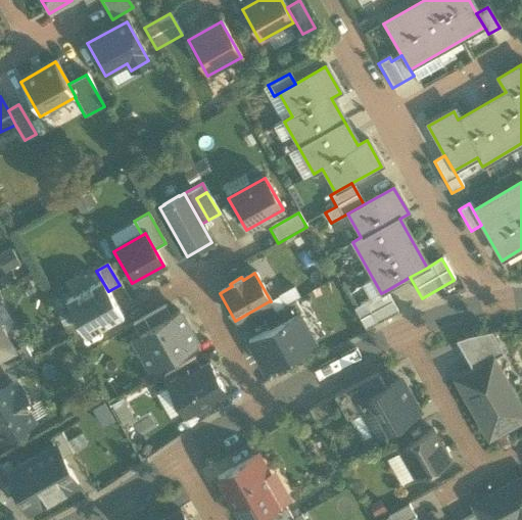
[(102,281),(64,302),(85,338),(123,317),(108,291),(102,281)]
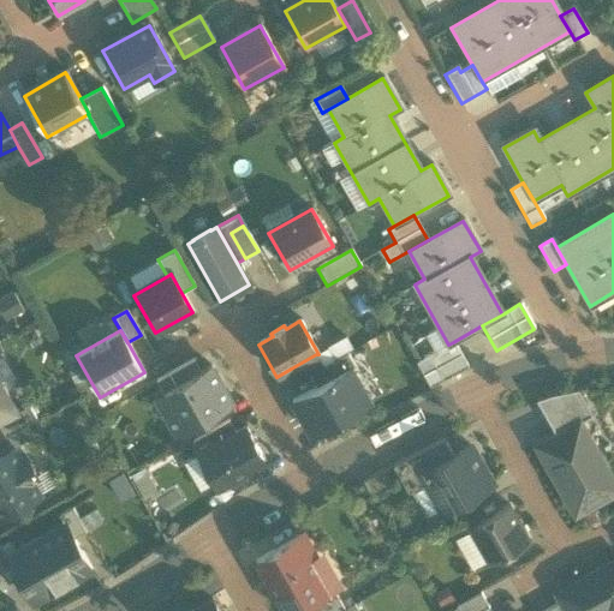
[(468,366),(453,342),(448,345),(416,364),(429,388),(468,366)]
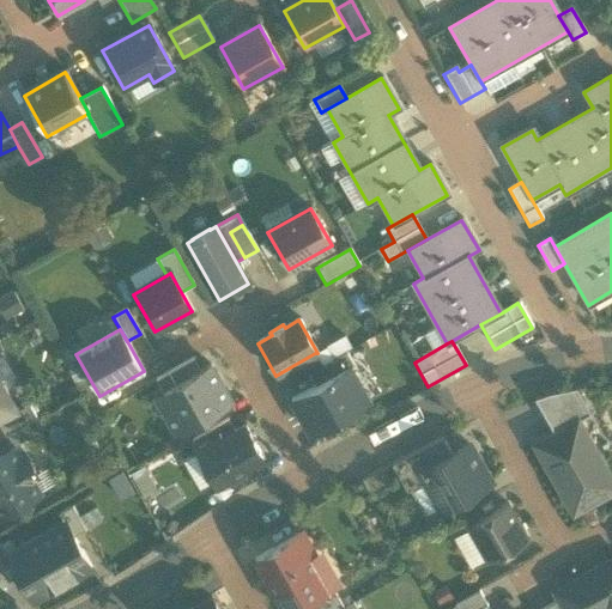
[(290,367),(297,381),(308,375),(322,366),(315,353),(290,367)]
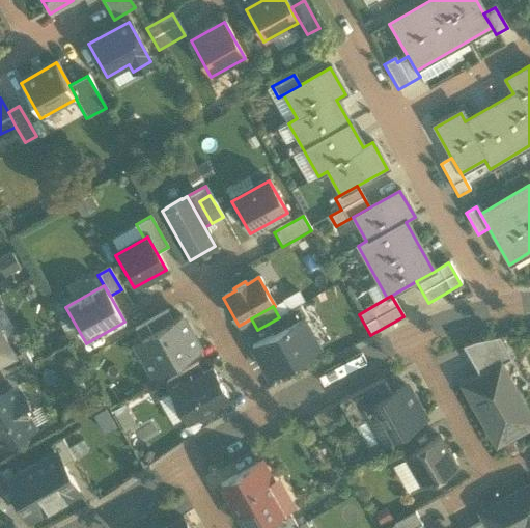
[(273,335),(302,320),(306,317),(300,306),(279,317),(267,325),(273,335)]
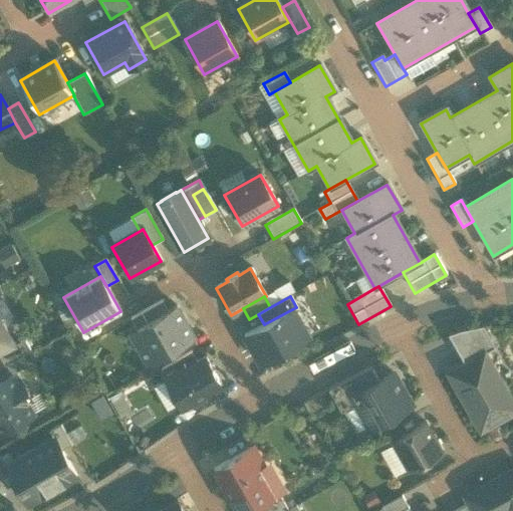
[(131,319),(136,330),(169,312),(163,301),(131,319)]
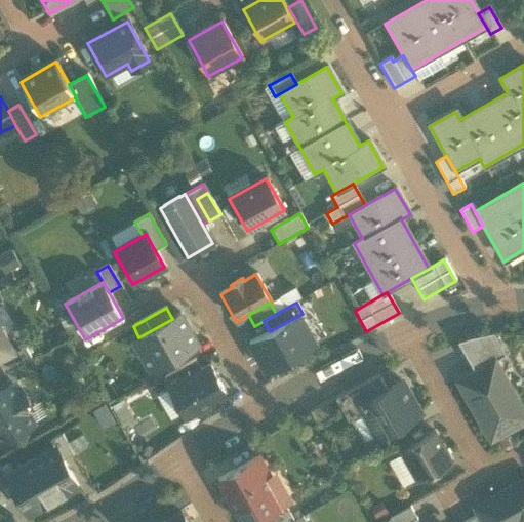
[(142,355),(151,371),(197,345),(179,314),(172,319),(138,337),(147,352),(142,355)]
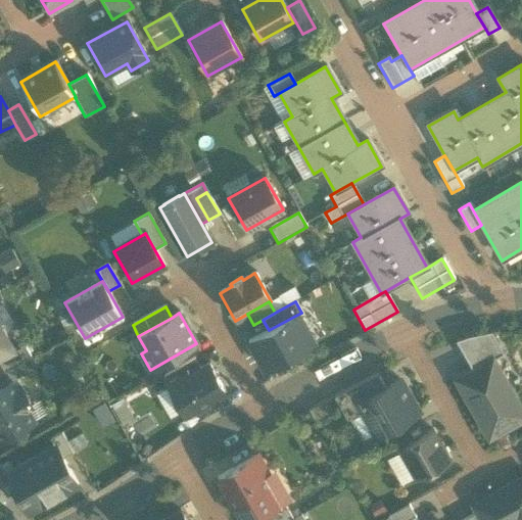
[(269,330),(247,342),(264,372),(314,343),(297,315),(269,330)]
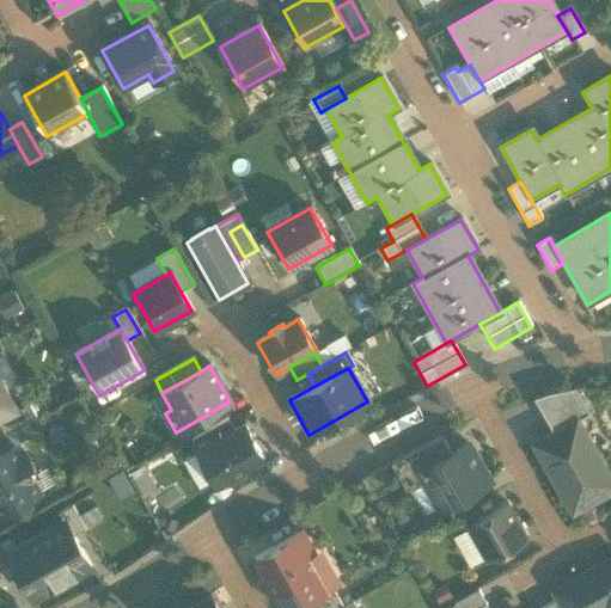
[(0,421),(16,412),(0,384),(0,421)]
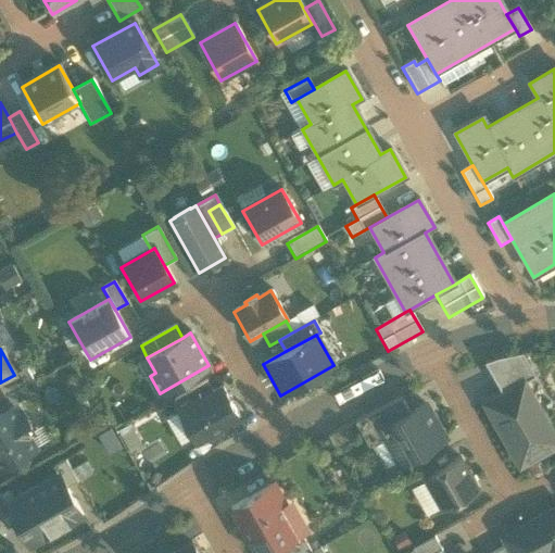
[(484,363),(502,394),(524,382),(524,384),(535,377),(521,353),(497,357),(484,363)]
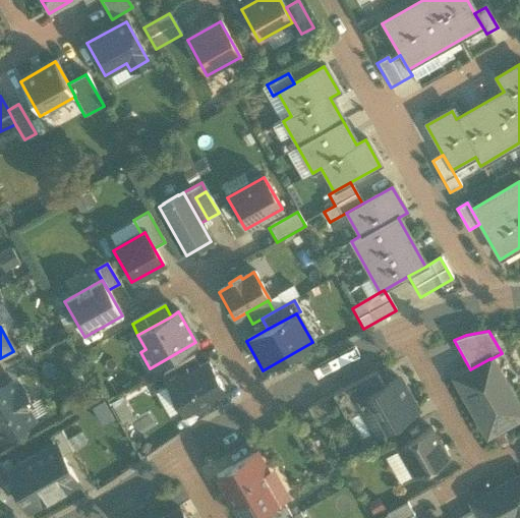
[(13,351),(0,358),(0,364),(3,370),(31,355),(24,345),(13,351)]
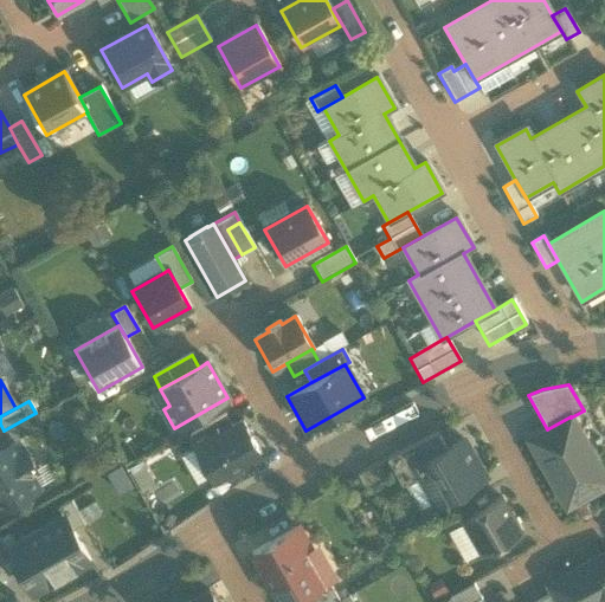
[(195,448),(232,427),(225,415),(188,437),(195,448)]
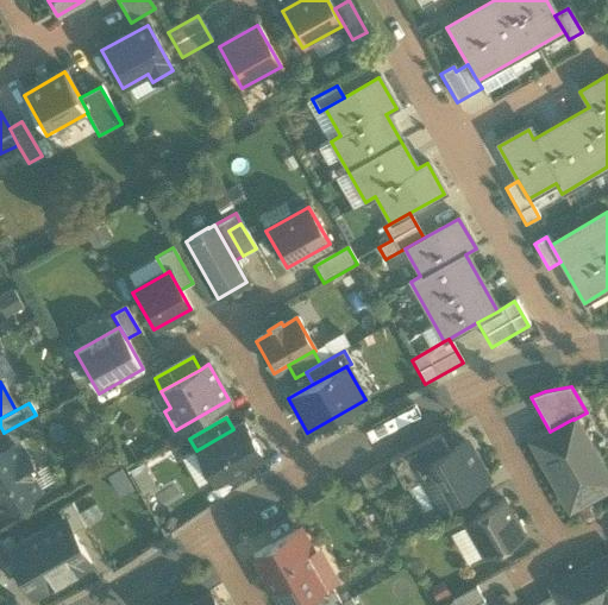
[(607,479),(574,420),(574,418),(550,432),(531,442),(569,511),(607,487),(607,479)]
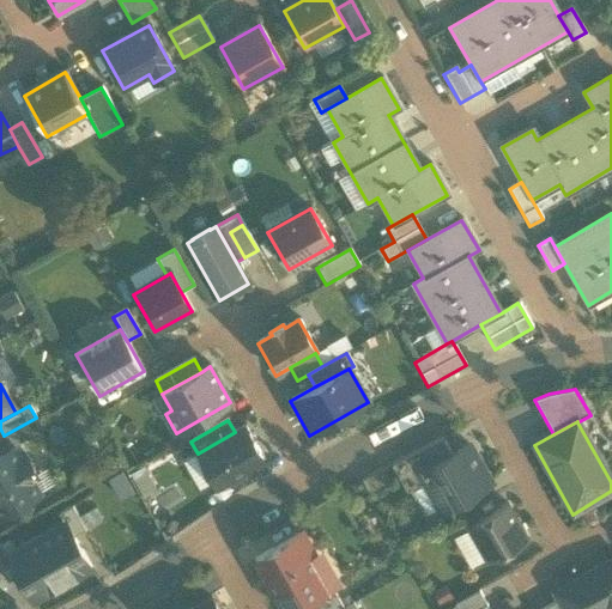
[(217,488),(264,461),(244,427),(235,432),(198,454),(197,454),(213,482),(217,488)]
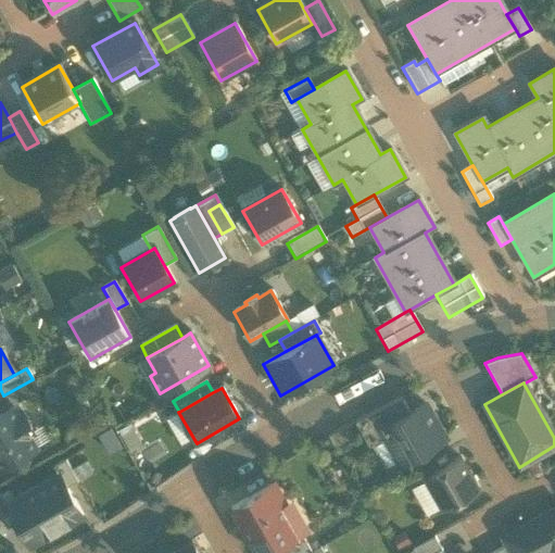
[(354,423),(368,448),(381,440),(391,435),(387,426),(410,413),(401,399),(354,423)]
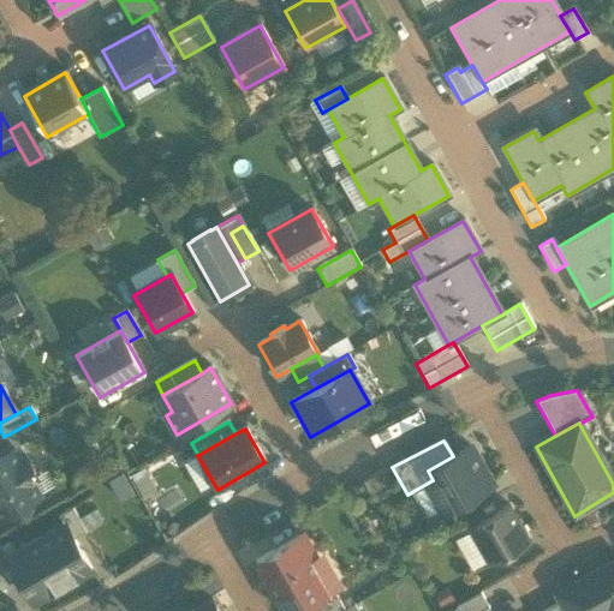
[(433,480),(448,508),(490,484),(470,447),(453,456),(428,471),(433,480)]
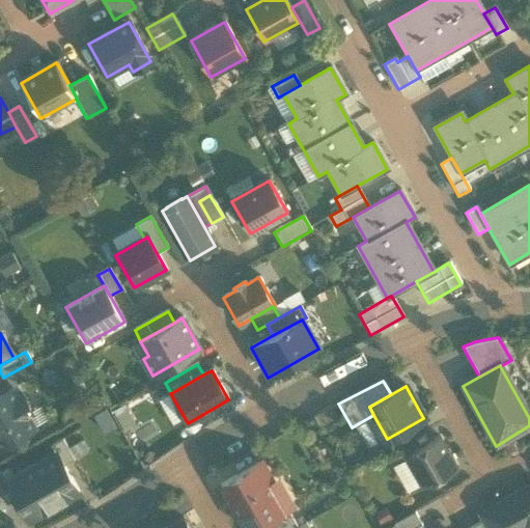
[(0,446),(32,428),(24,414),(30,411),(23,399),(18,403),(10,389),(0,394),(0,446)]
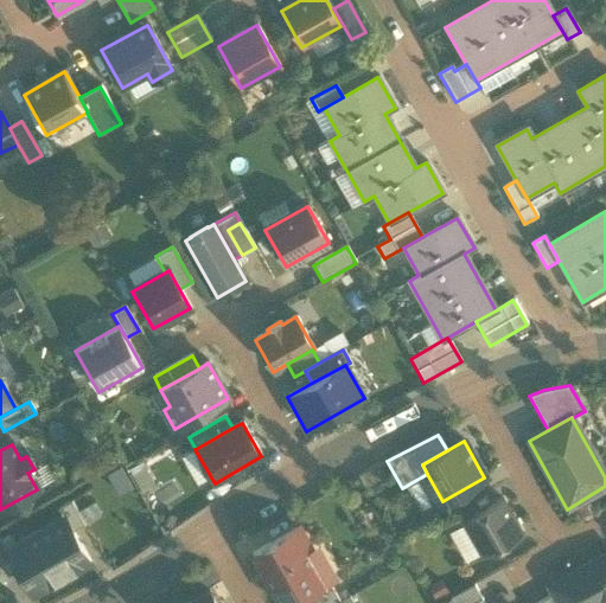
[(180,457),(196,486),(211,478),(195,449),(180,457)]
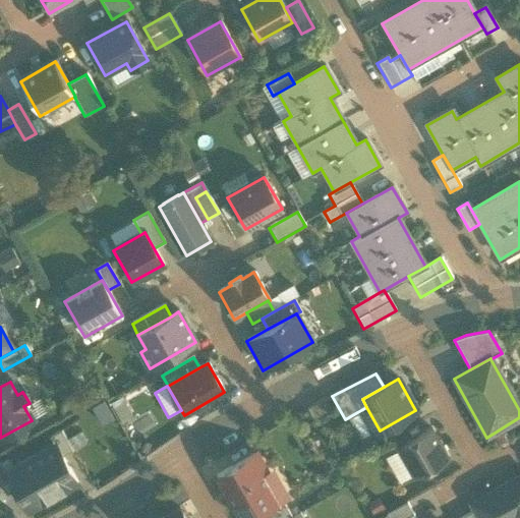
[(124,396),(112,401),(120,423),(133,419),(124,396)]
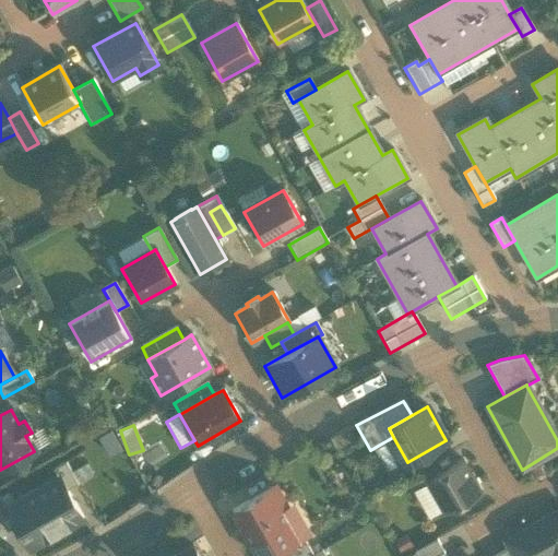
[(111,430),(99,437),(108,457),(121,450),(111,430)]
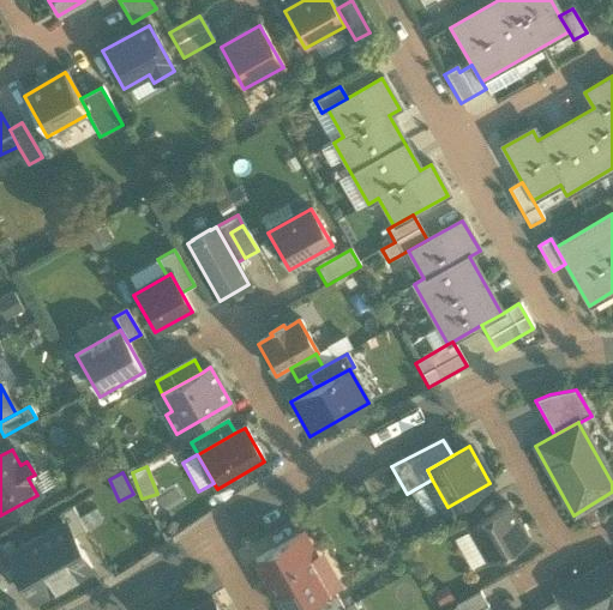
[(432,479),(421,485),(437,513),(448,507),(432,479)]
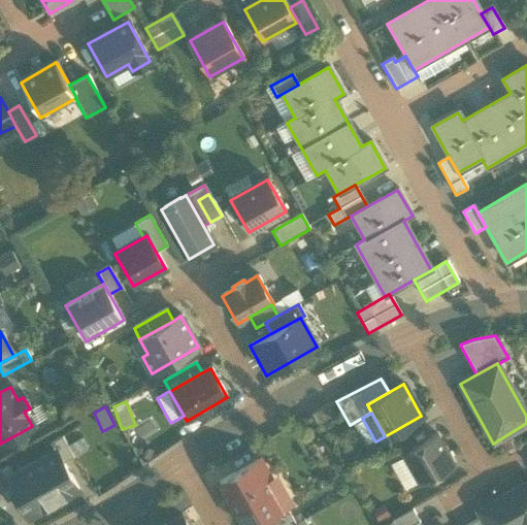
[(419,482),(420,484),(453,464),(436,435),(403,455),(404,456),(419,482)]
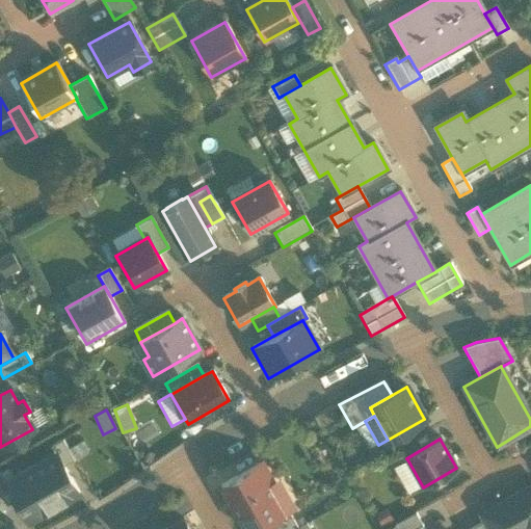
[(50,447),(54,454),(56,454),(63,467),(74,460),(62,440),(50,447)]
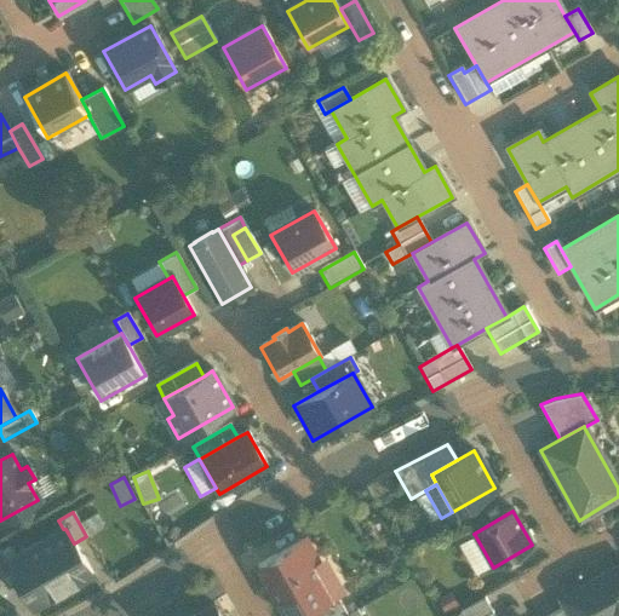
[(63,529),(7,562),(6,562),(15,576),(33,609),(91,575),(74,543),(66,529),(63,529)]
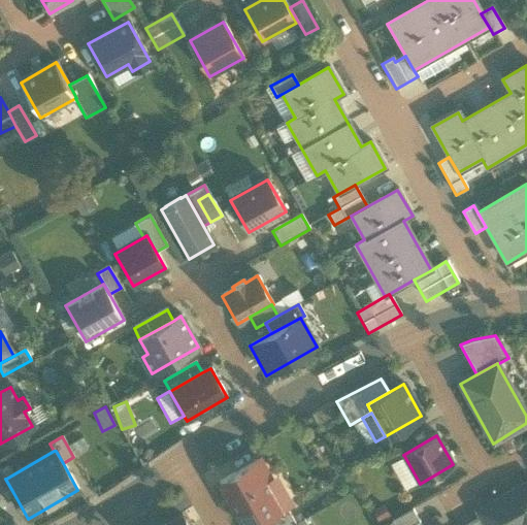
[(419,482),(404,456),(390,464),(404,490),(419,482)]
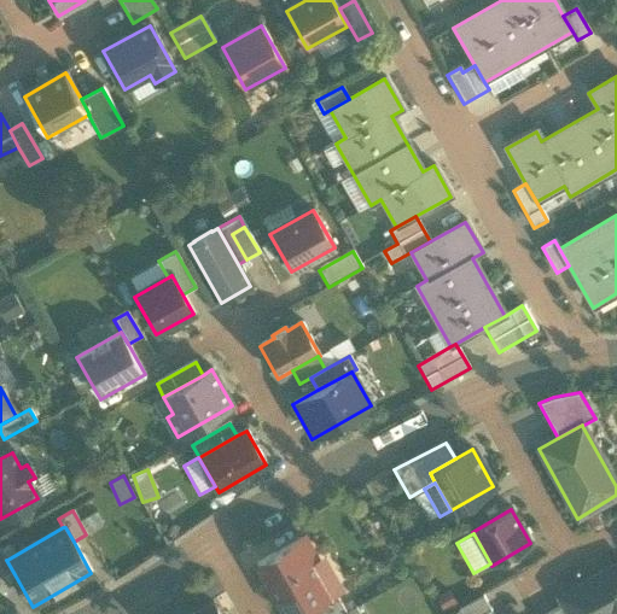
[(296,613),(329,595),(327,594),(310,563),(315,560),(303,538),(256,565),(284,613),(296,613)]
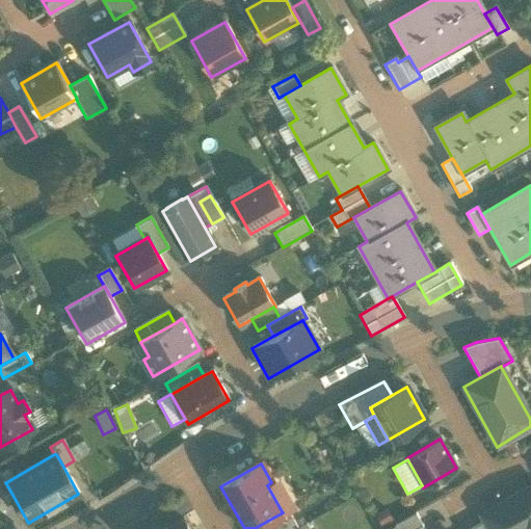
[(0,499),(1,501),(12,495),(5,482),(6,482),(2,474),(0,475),(0,499)]
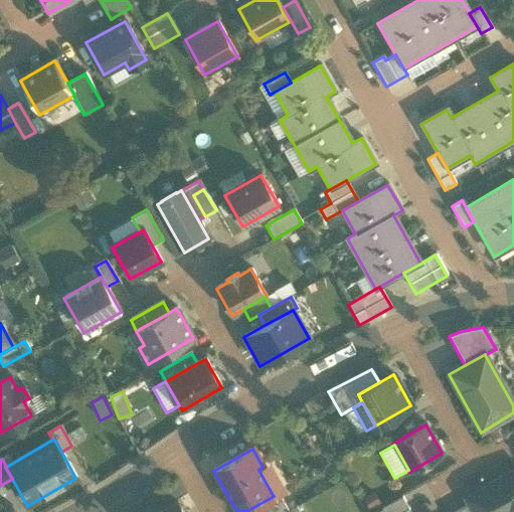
[(278,493),(280,496),(287,492),(270,463),(263,467),(259,470),(273,495),(278,493)]
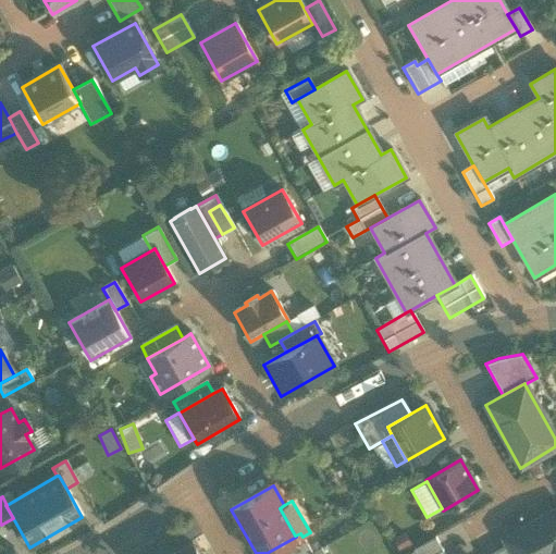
[(508,546),(511,553),(555,553),(555,509),(504,539),(508,546)]
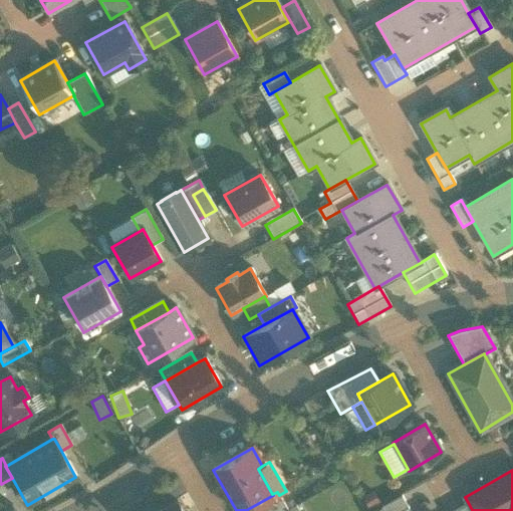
[(273,495),(246,510),(287,510),(279,495),(277,492),(272,494),(273,495)]
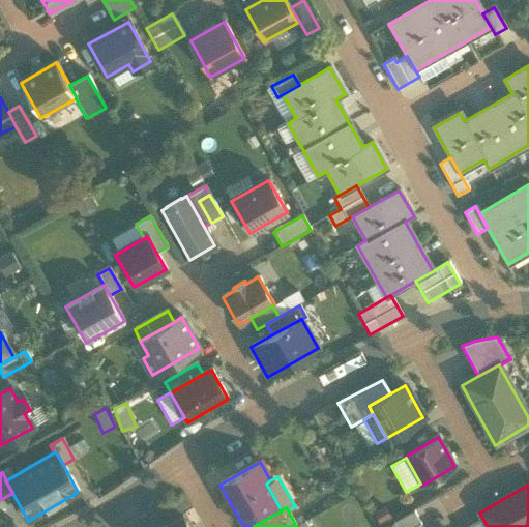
[(413,511),(391,524),(392,526),(416,526),(420,524),(413,511)]
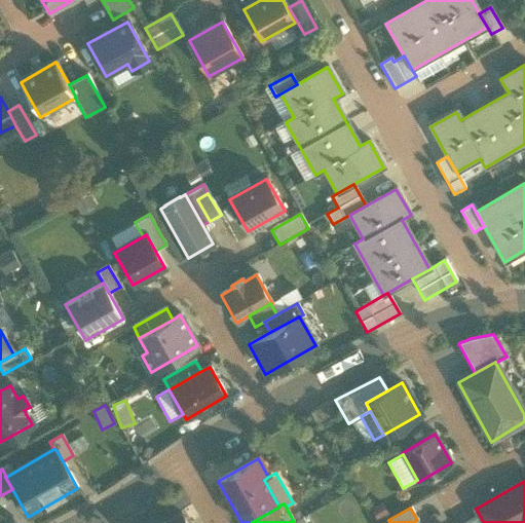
[(185,522),(181,514),(165,522),(185,522)]
